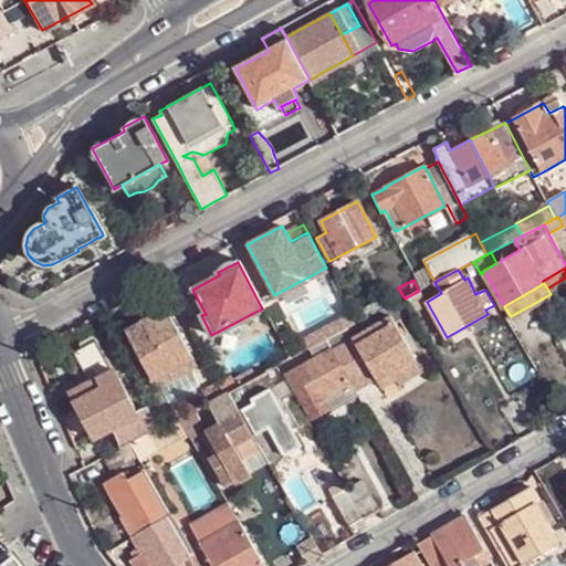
[(407,297),(413,310),(427,302),(419,291),(407,297)]
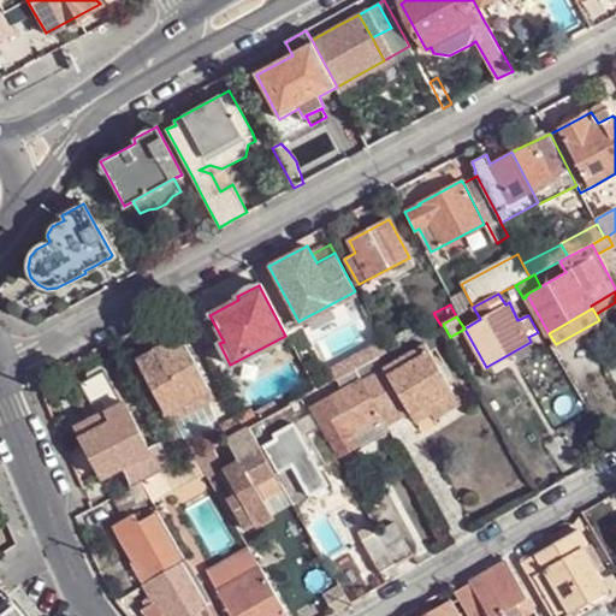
[(414,324),(394,335),(400,347),(421,335),(414,324)]
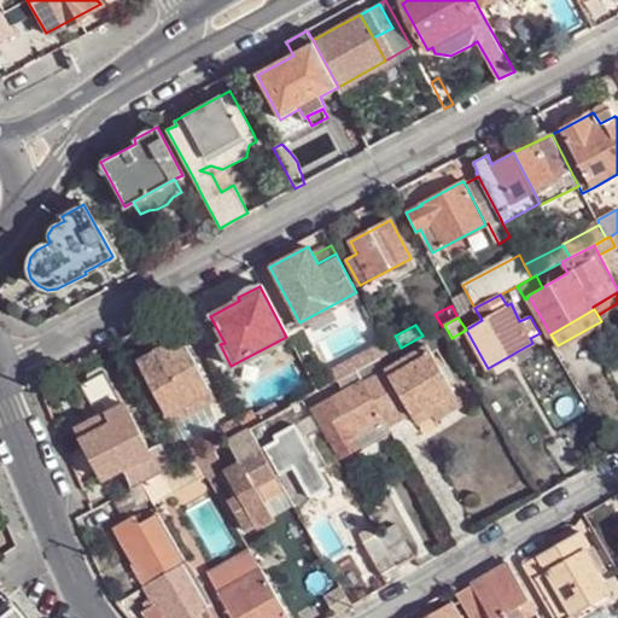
[(176,336),(133,356),(155,397),(167,417),(208,394),(197,374),(176,336)]
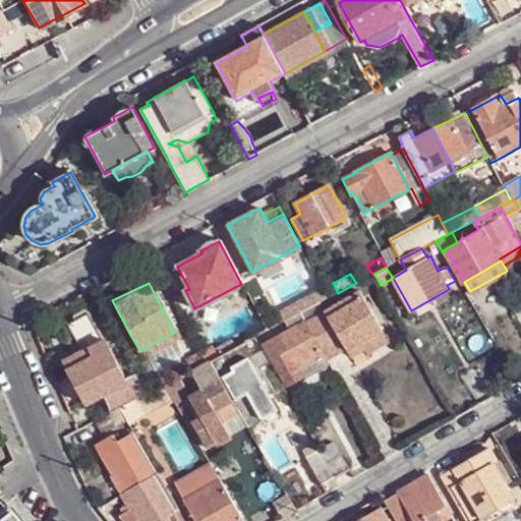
[(359,291),(325,311),(343,343),(348,351),(384,331),(377,322),(359,291)]
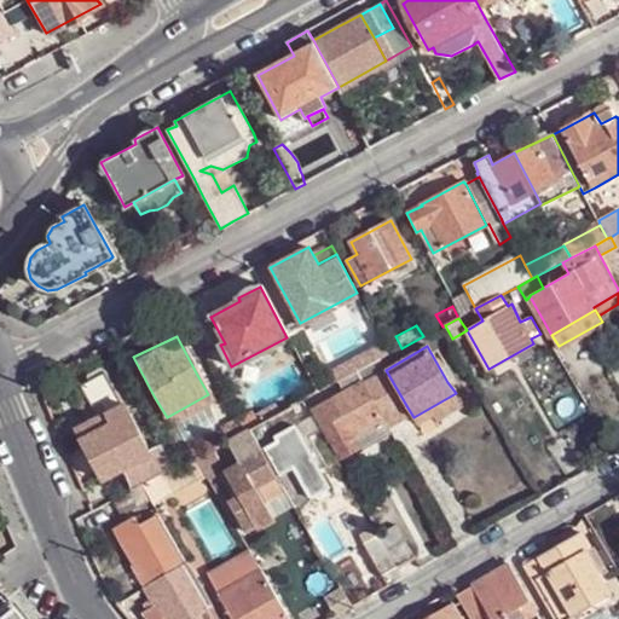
[(386,370),(362,383),(383,421),(408,408),(386,370)]
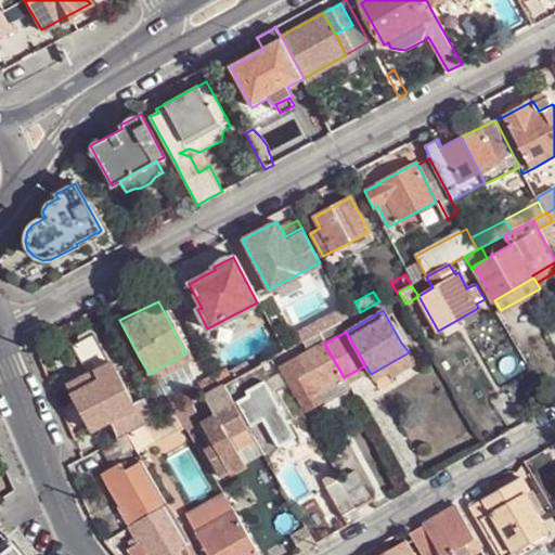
[(92,333),(78,340),(80,345),(65,352),(75,370),(84,365),(88,375),(108,363),(92,333)]
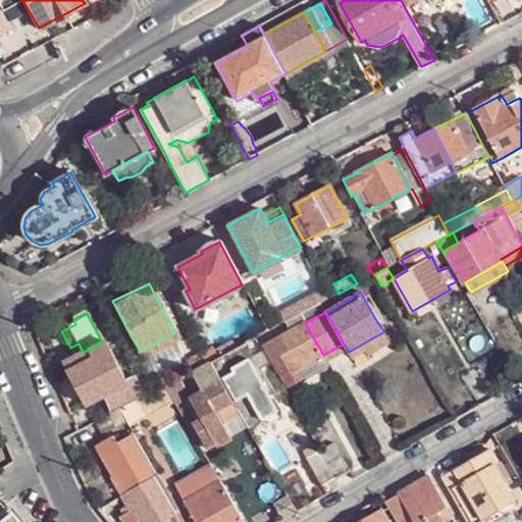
[(305,323),(264,346),(285,383),(302,374),(303,375),(327,362),(323,355),(305,323)]
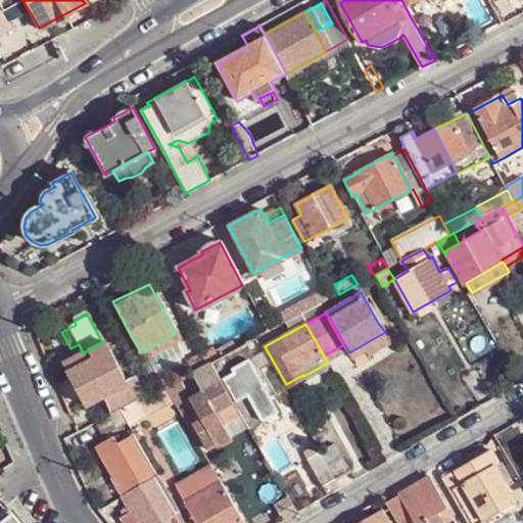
[(370,358),(391,345),(385,332),(349,352),(353,361),(367,352),(370,358)]
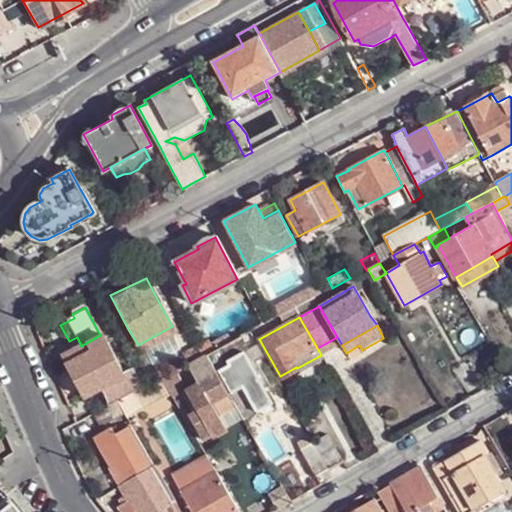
[(143,388),(132,368),(123,372),(102,335),(100,335),(81,346),(72,352),(73,353),(91,387),(96,396),(102,393),(108,404),(116,400),(117,402),(143,388)]
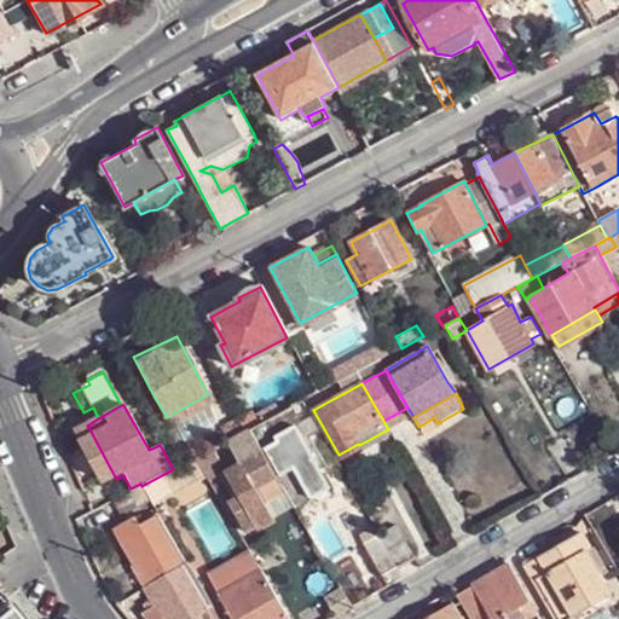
[(276,405),(255,417),(259,424),(279,414),(276,405)]
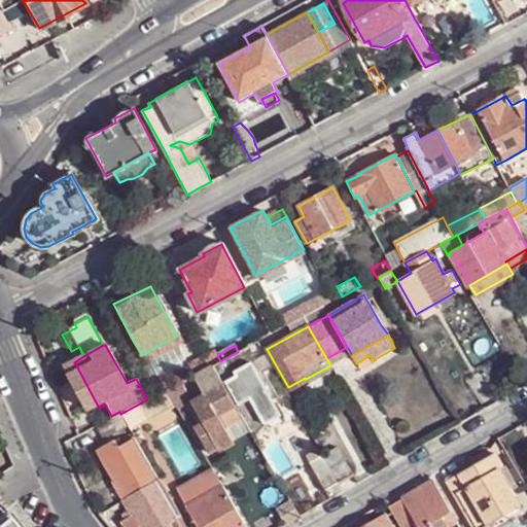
[(254,359),(248,346),(238,352),(220,361),(212,365),(222,383),(235,406),(243,417),(250,430),(280,415),(269,394),(273,391),(262,372),(271,365),(264,354),(254,359)]
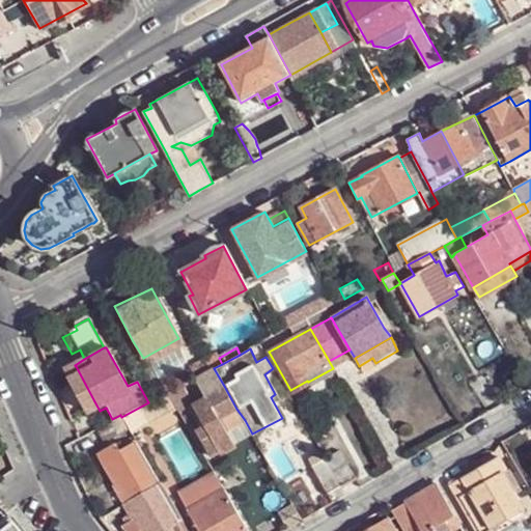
[(333,368),(335,370),(355,358),(350,350),(329,361),(333,368)]
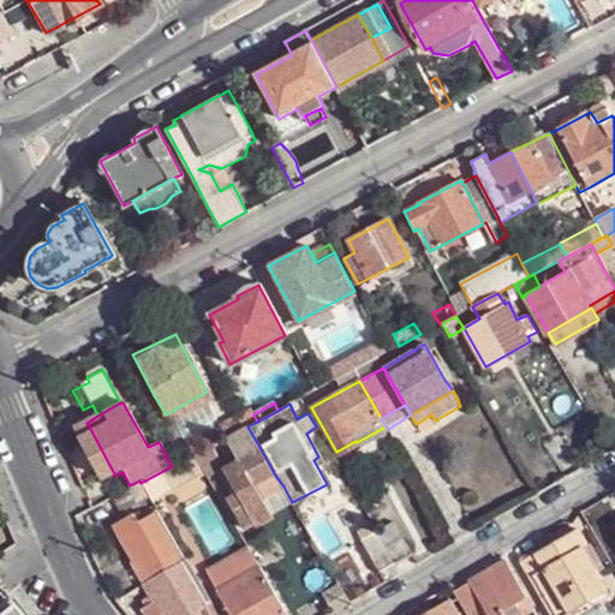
[(251,410),(237,417),(244,429),(248,427),(257,422),(254,415),(251,410)]
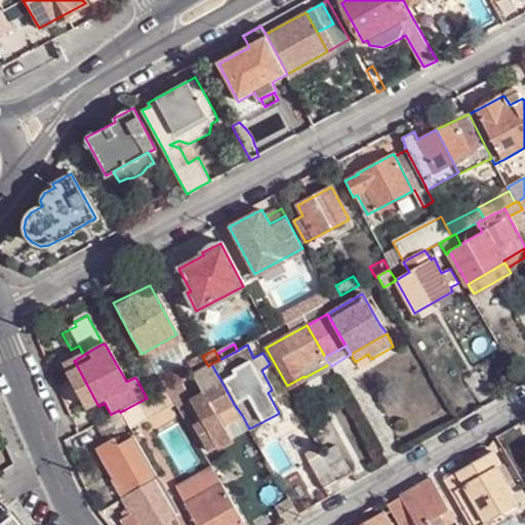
[(202,356),(201,354),(187,361),(193,374),(195,372),(208,366),(202,356)]
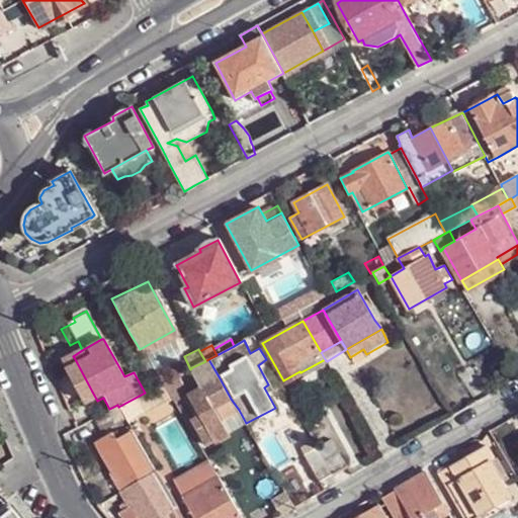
[(81,398),(92,392),(74,357),(63,363),(81,398)]
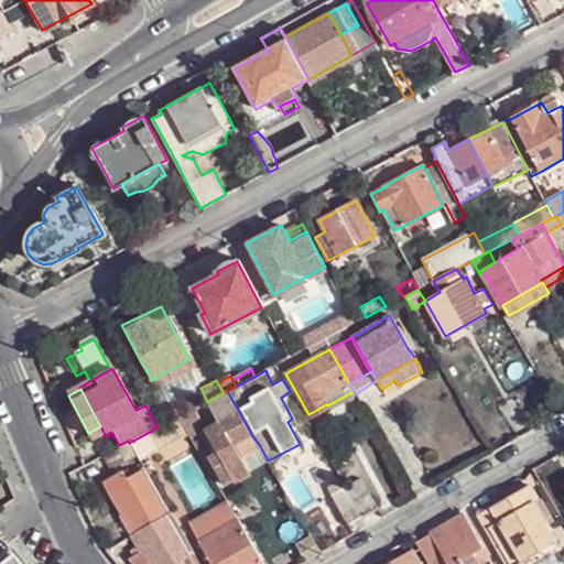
[(209,400),(220,421),(238,410),(227,391),(224,393),(209,400)]
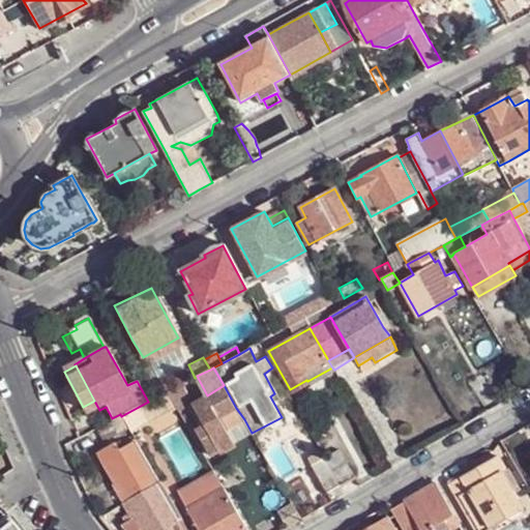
[(512,367),(503,374),(509,384),(519,379),(512,367)]
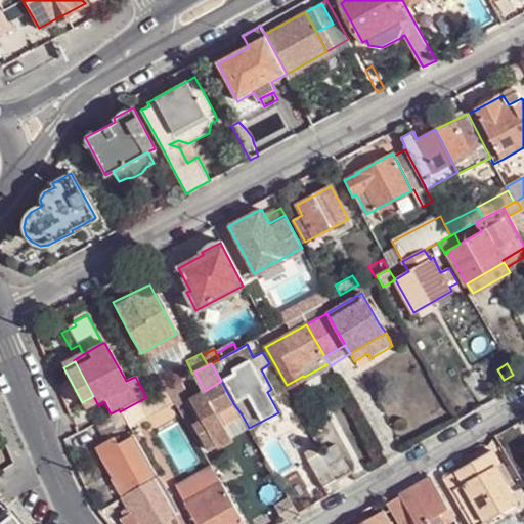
[(180,380),(165,388),(170,397),(185,388),(180,380)]
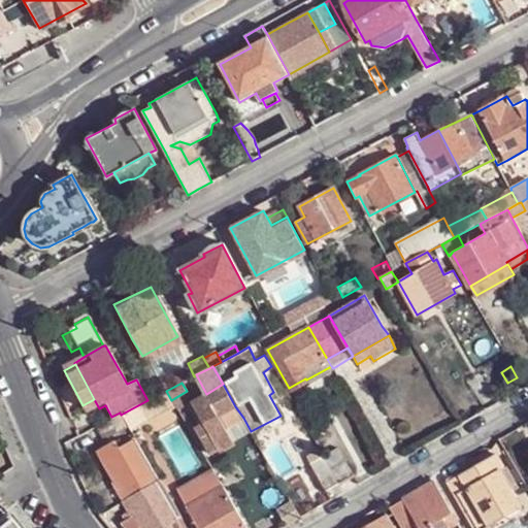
[(206,394),(190,403),(198,419),(193,422),(210,456),(233,442),(231,439),(226,428),(219,417),(235,406),(223,384),(206,394)]
